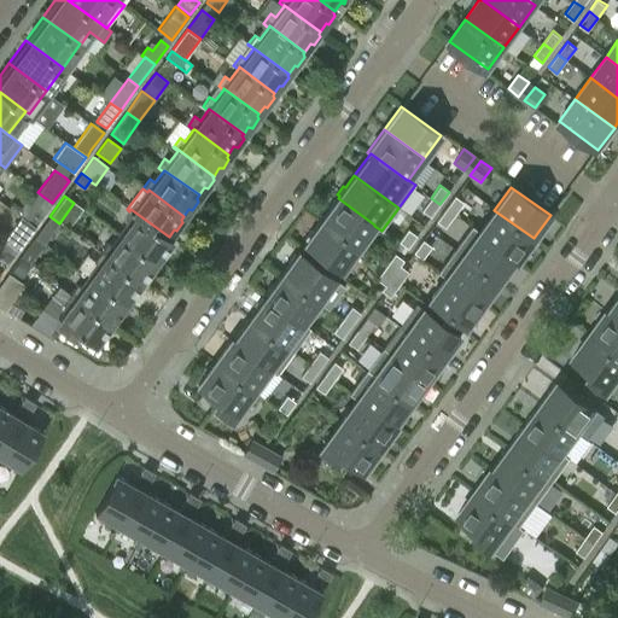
[(445,209),(454,215),(464,202),(455,196),(445,209)]
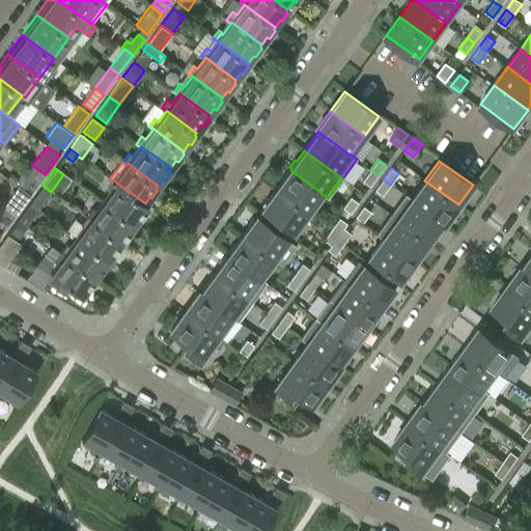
[(30,195),(45,174),(37,169),(36,169),(22,190),(30,195)]
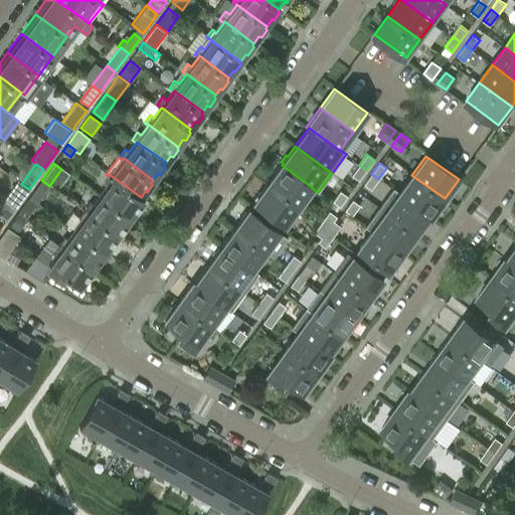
[(299,206),(312,188),(312,187),(282,165),(280,167),(279,166),(274,172),(275,174),(268,183),(299,206)]
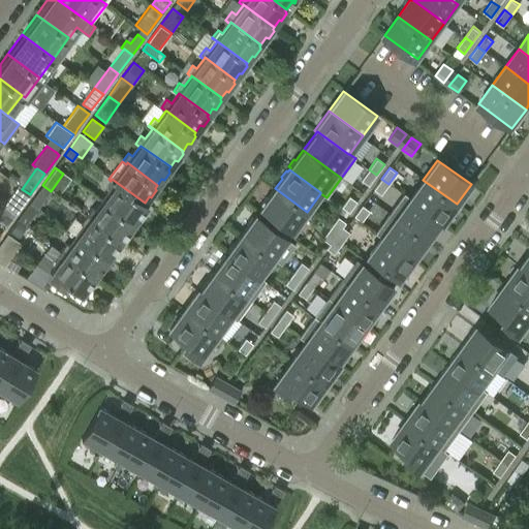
[(369,169),(361,180),(368,186),(376,175),(369,169)]
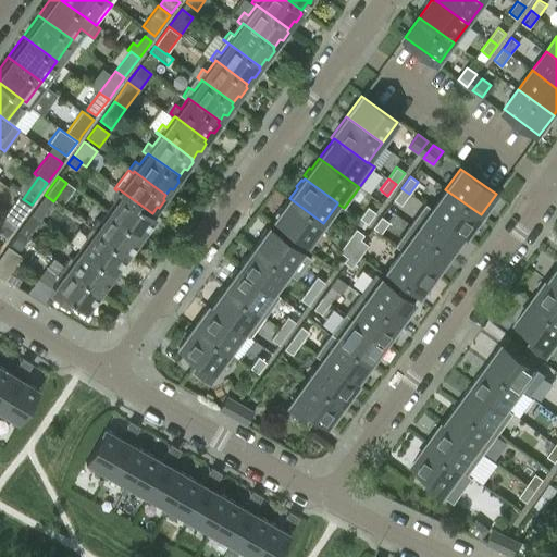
[(116,200),(108,212),(141,236),(149,224),(148,222),(153,215),(152,213),(118,188),(116,190),(112,197),(116,200)]
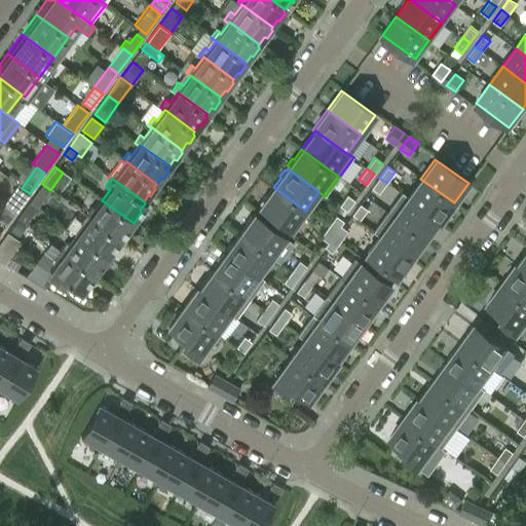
[(379,178),(371,188),(379,194),(386,183),(379,178)]
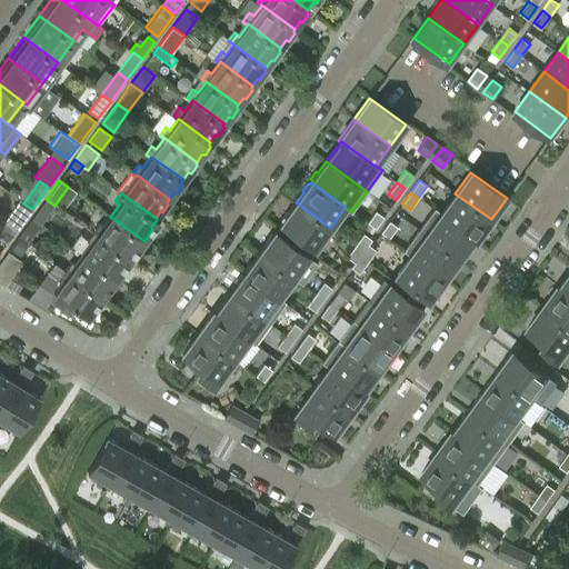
[(455,193),(441,212),(440,213),(473,238),(473,239),(476,241),(491,219),(455,193)]
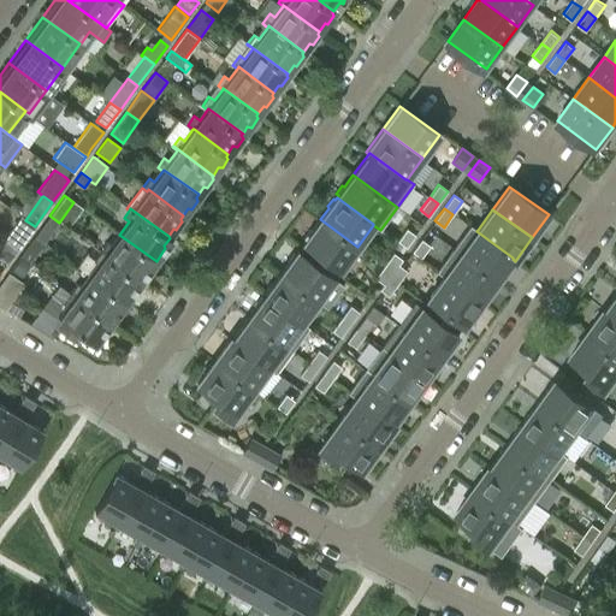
[(45,243),(59,223),(49,215),(35,236),(45,243)]
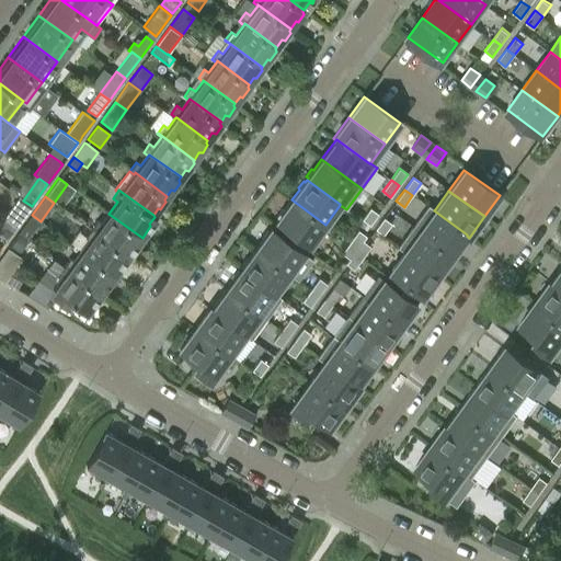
[(292,199),(284,210),(283,209),(276,217),(278,218),(276,221),(310,245),(325,225),(292,199)]
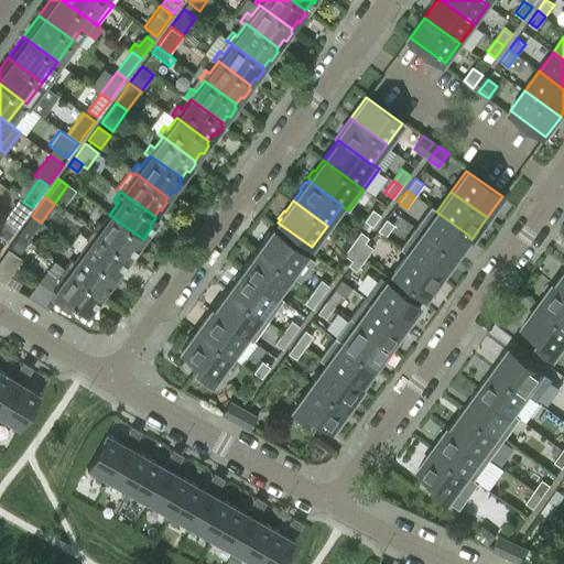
[(455,257),(469,237),(469,236),(436,212),(437,210),(431,206),(415,227),(455,257)]
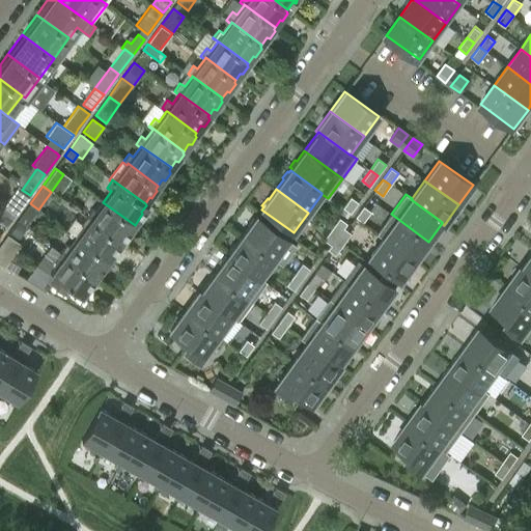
[(350,214),(358,202),(351,197),(342,207),(350,214)]
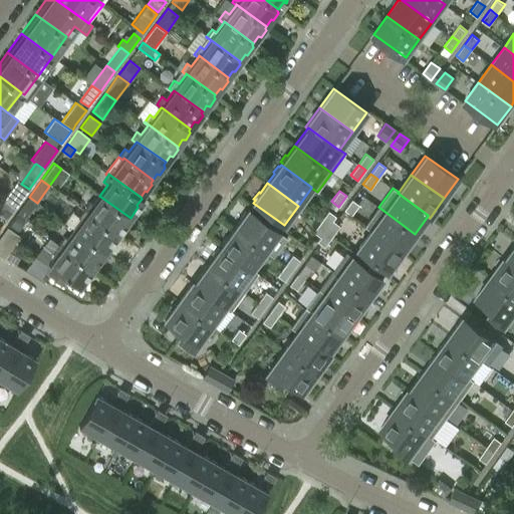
[(4,199),(15,208),(19,203),(7,194),(4,199)]
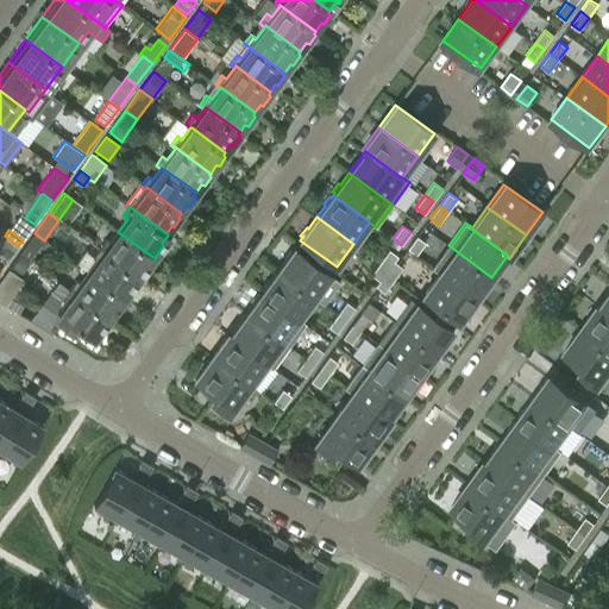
[(145,270),(155,258),(118,232),(110,243),(105,239),(98,249),(138,277),(143,270),(145,270)]
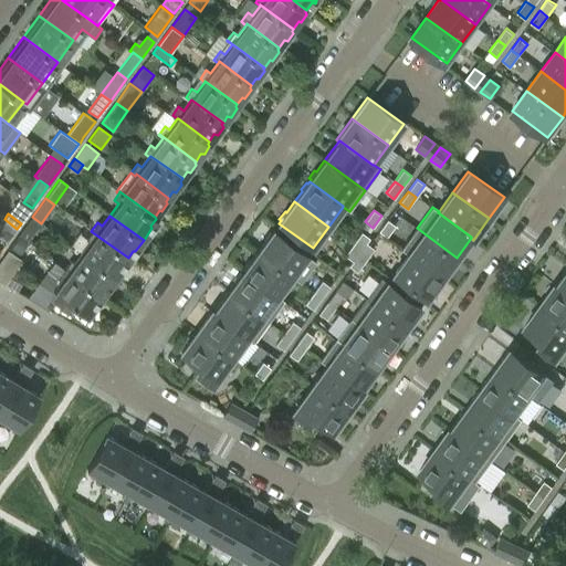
[(27,242),(41,223),(32,217),(18,236),(27,242)]
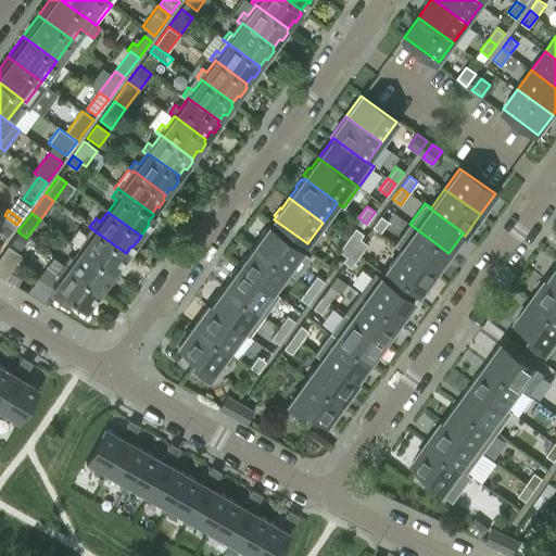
[(0,224),(11,231),(16,225),(4,215),(0,220),(0,224)]
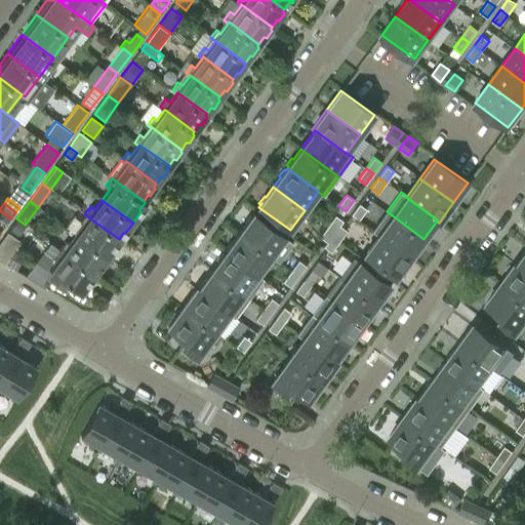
[(359,204),(351,214),(358,220),(366,209),(359,204)]
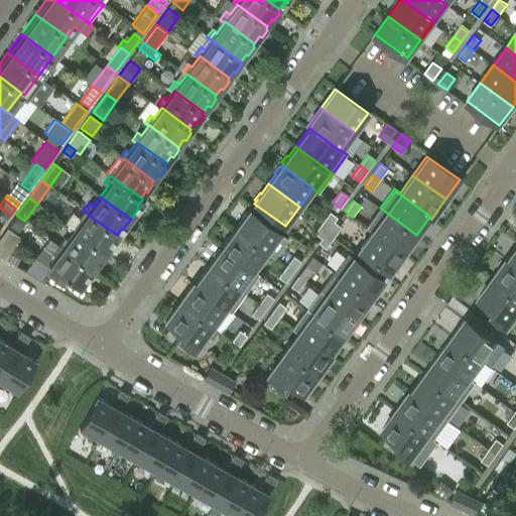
[(372,232),(372,231),(402,253),(404,251),(406,253),(411,246),(409,244),(416,235),(380,208),(366,227),(372,232)]
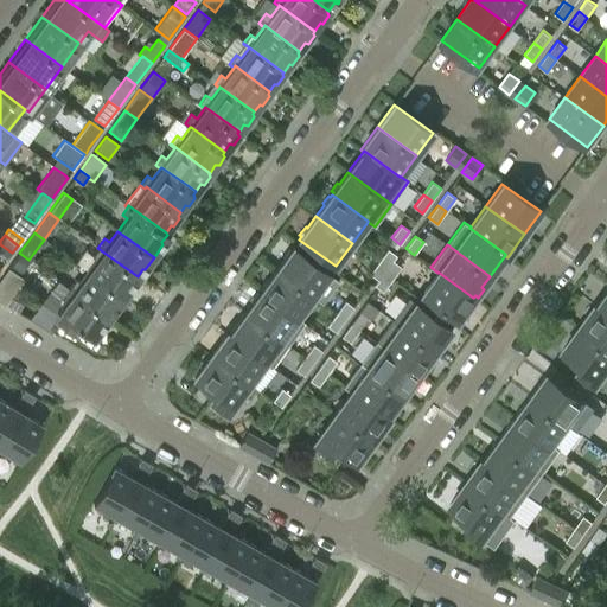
[(85,250),(76,262),(89,272),(126,298),(134,286),(132,285),(138,276),(97,248),(91,255),(85,250)]
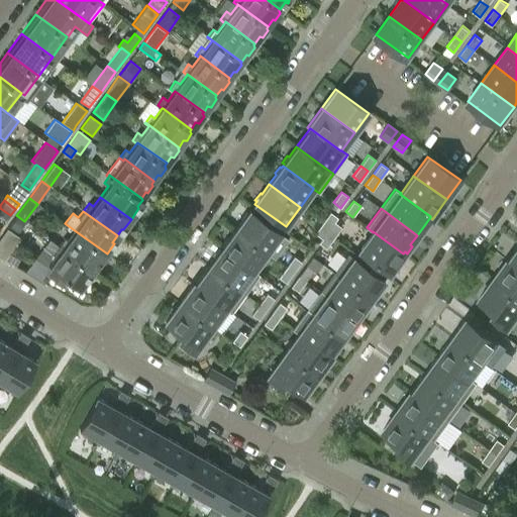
[(266,252),(280,233),(249,211),(247,214),(245,212),(240,219),(242,221),(235,230),(266,252)]
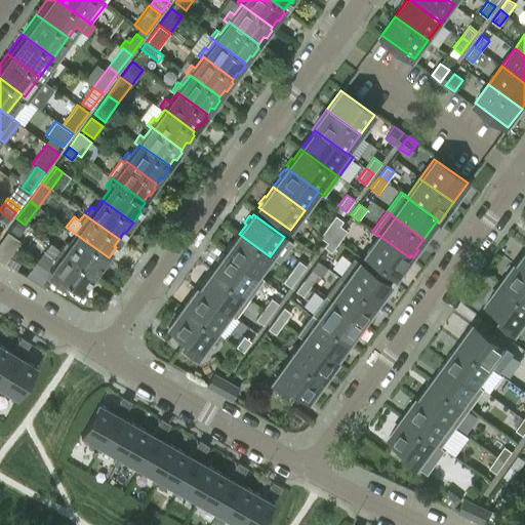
[(334,232),(339,226),(342,221),(335,215),(327,227),(334,232)]
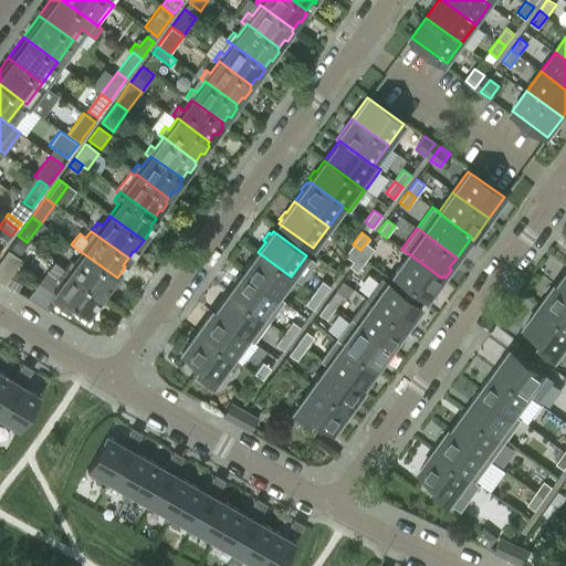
[(18,253),(25,243),(18,237),(10,247),(18,253)]
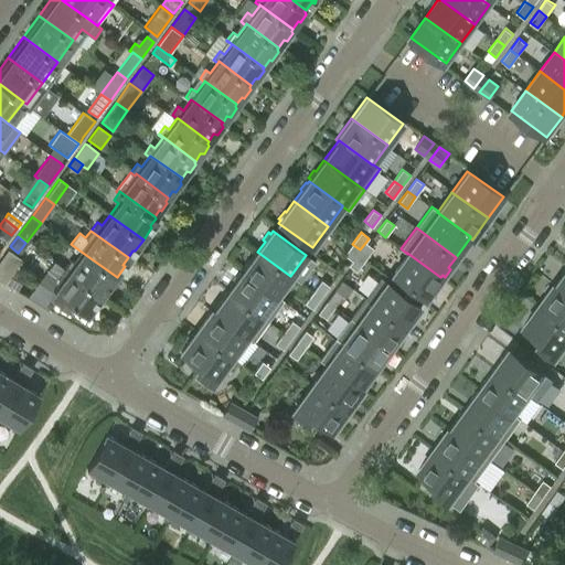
[(356,254),(364,260),(373,248),(365,243),(360,249),(356,254)]
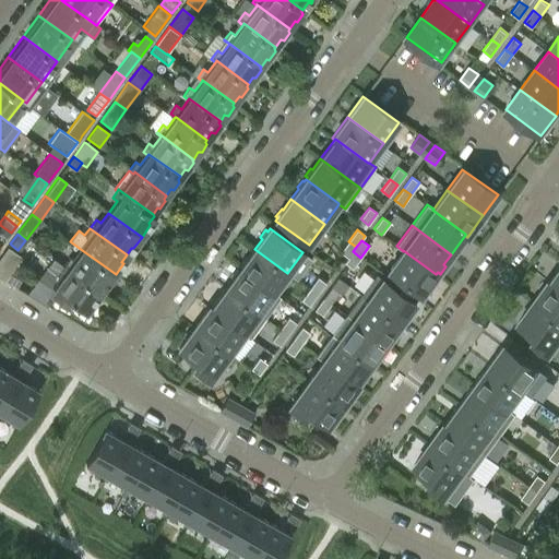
[(347,258),(353,251),(356,247),(348,241),(340,252),(347,258)]
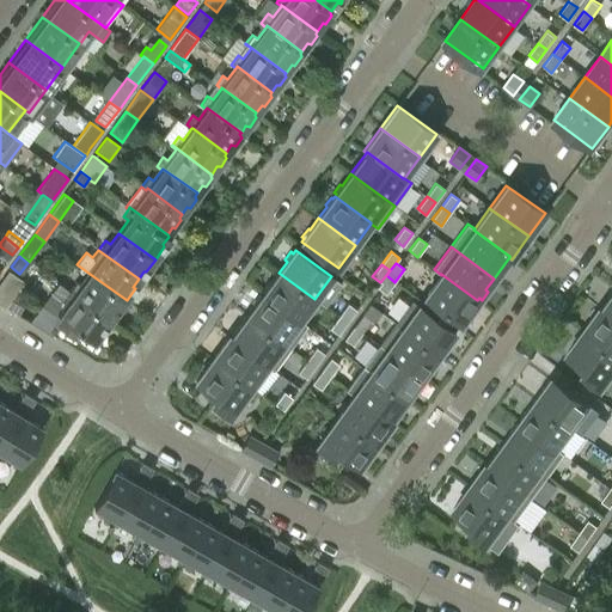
[(7,271),(0,281),(0,304),(5,307),(23,282),(8,270),(7,271)]
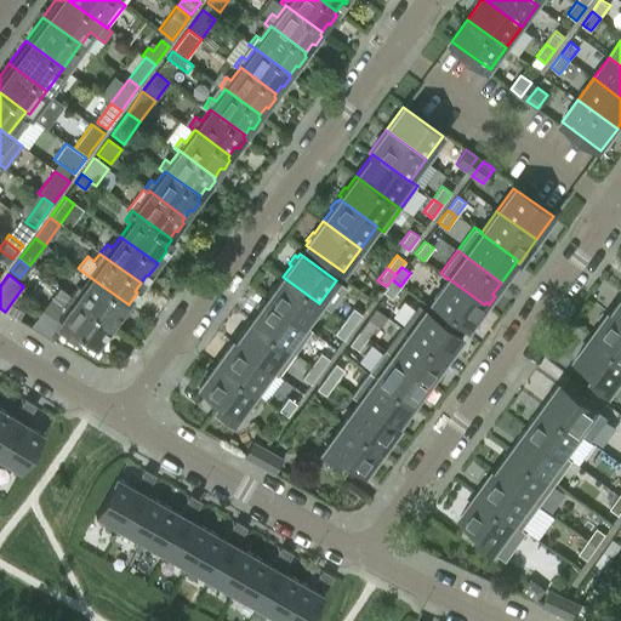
[(283,277),(274,289),(272,286),(266,295),(268,297),(266,300),(303,326),(305,325),(319,303),(283,277)]
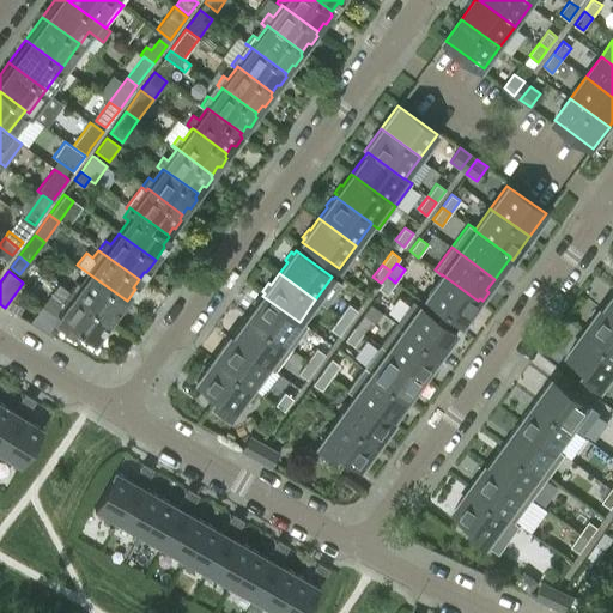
[(76,281),(70,290),(109,319),(114,311),(117,313),(127,301),(90,274),(80,285),(76,281)]
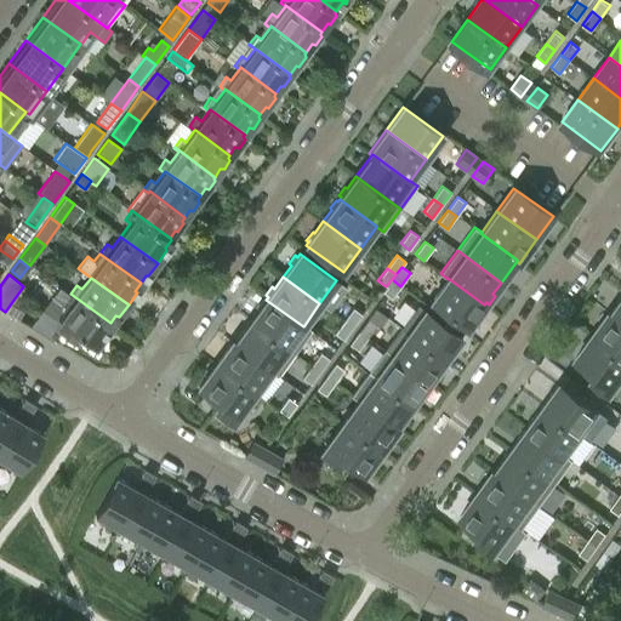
[(448,278),(448,279),(431,301),(468,328),(477,315),(479,317),(485,308),(483,307),(484,305),(448,278)]
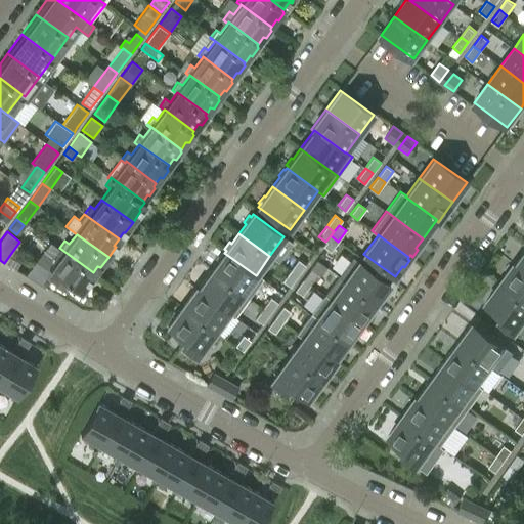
[(325,242),(322,247),(331,252),(338,242),(331,235),(325,242)]
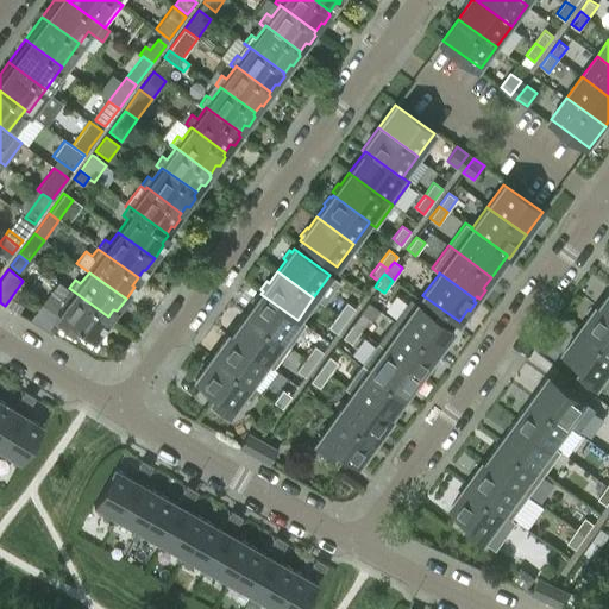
[(58,282),(52,290),(68,302),(57,316),(55,319),(74,332),(77,327),(93,338),(108,316),(69,288),(68,289),(58,282)]
